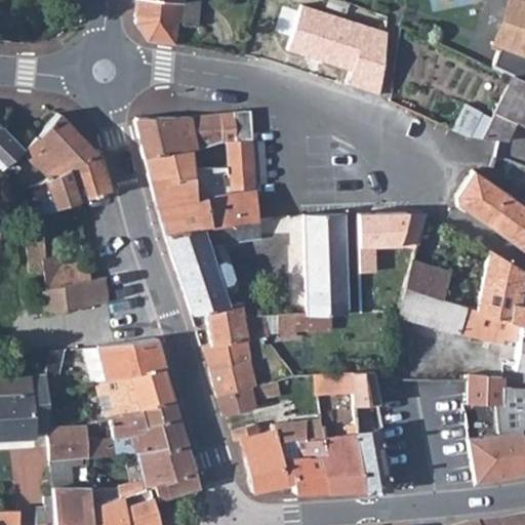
[(138,21),(136,27),(150,40),(177,44),(179,24),(182,0),(138,0),(136,19),(138,21)]
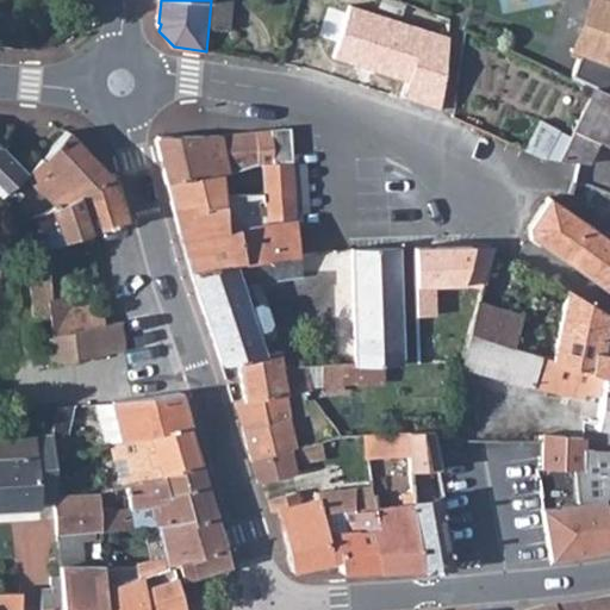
[(236,0),(211,0),(209,27),(234,31),(236,0)]
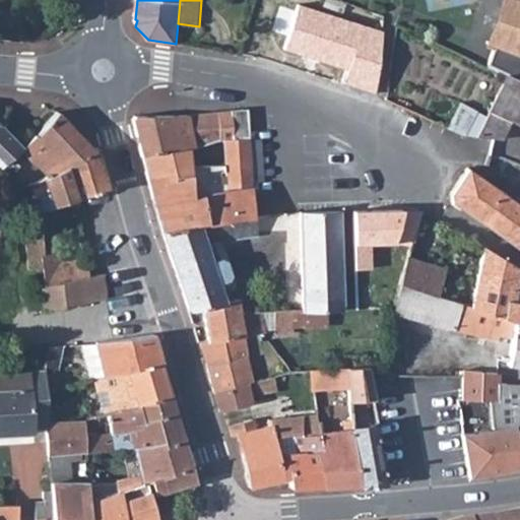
[(519,0),(507,0),(486,67),(502,75),(519,82),(519,0)]
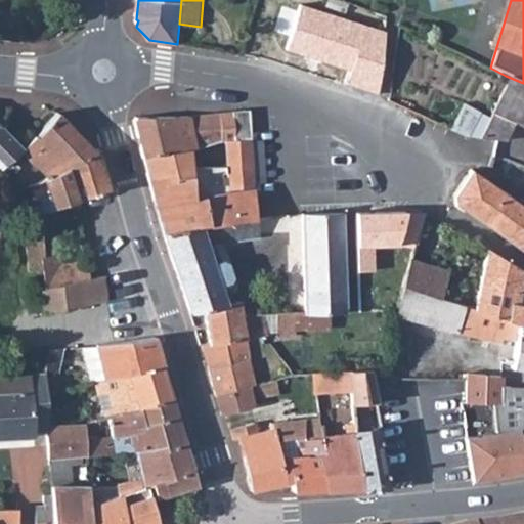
[(301,5),(288,47),(348,67),(345,86),(376,92),(379,55),(384,55),(386,31),(301,5)]
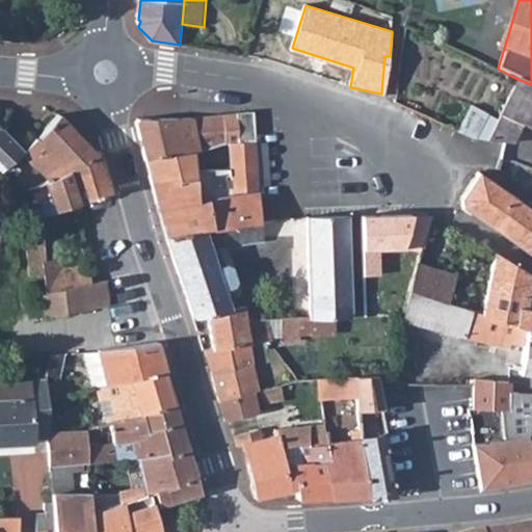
[(474,107),(459,132),(480,141),(515,145),(525,128),(531,130),(531,84),(513,77),(510,85),(517,88),(501,121),(474,107)]
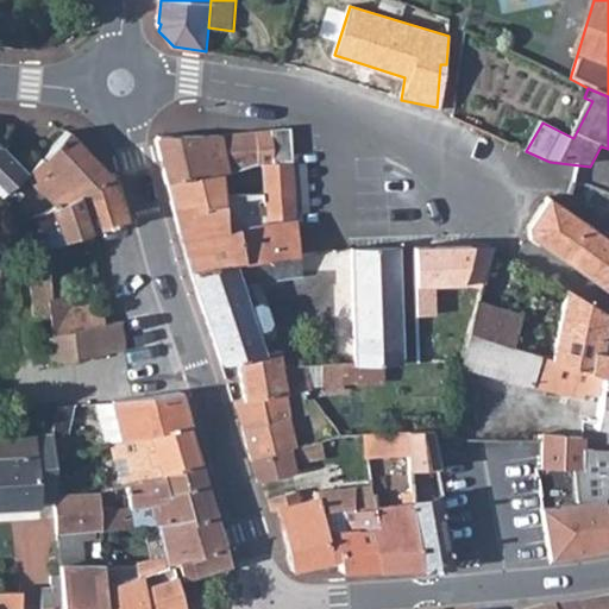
[(274,131),(277,161),(294,159),(293,129),(274,131)]
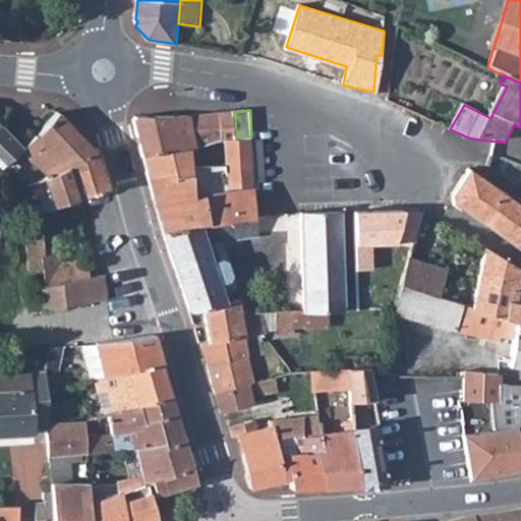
[(35,134),(23,145),(21,148),(32,160),(35,158),(40,163),(27,175),(35,183),(48,176),(95,151),(58,112),(37,135),(35,134)]
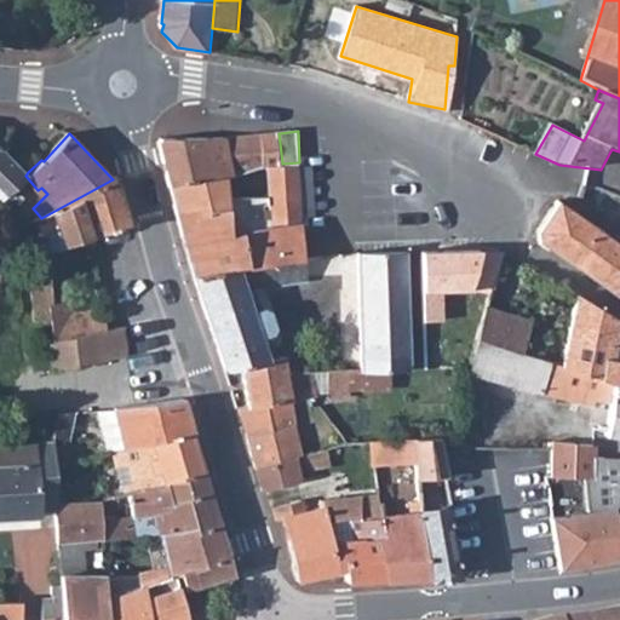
[(262,135),(264,165),(275,165),(282,164),(279,133),(262,135)]
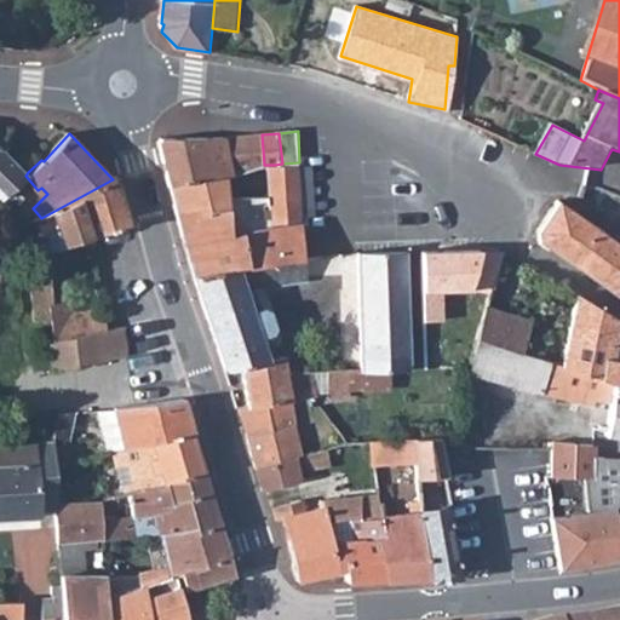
[(245,167),(264,165),(262,135),(161,138),(171,188),(224,179),(244,174),(245,167)]
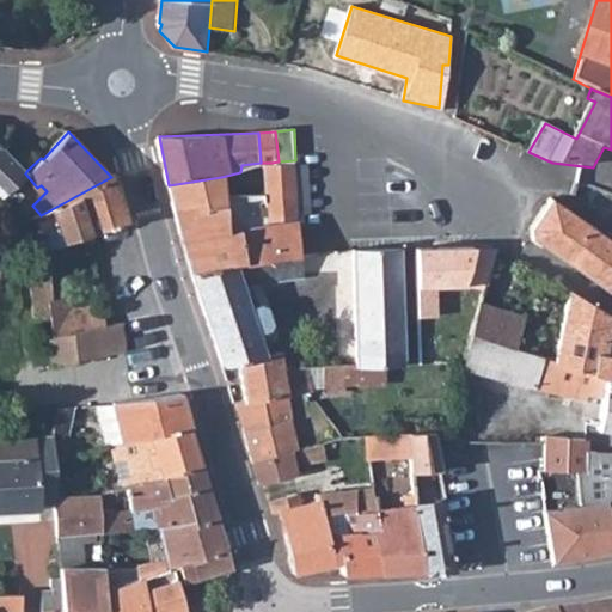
[(0,144),(0,193),(2,195),(25,173),(28,170),(0,144)]
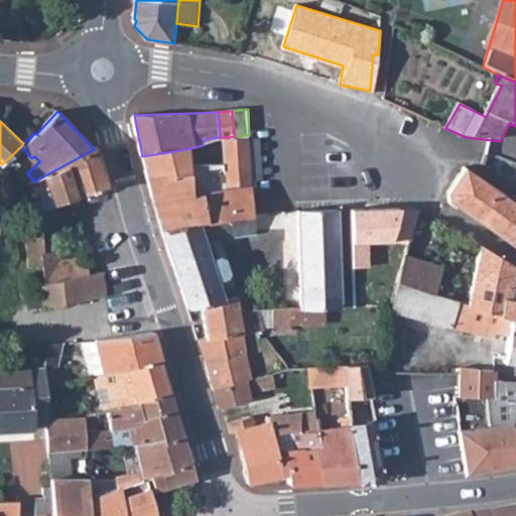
[(235,136),(229,137),(232,179),(233,186),(192,194),(186,149),(142,156),(162,231),(253,214),(249,135),(235,136)]
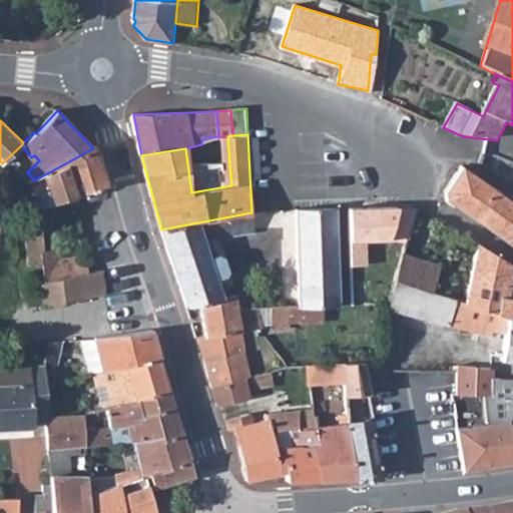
[(97,146),(93,148),(47,173),(58,198),(75,193),(109,183),(97,146)]
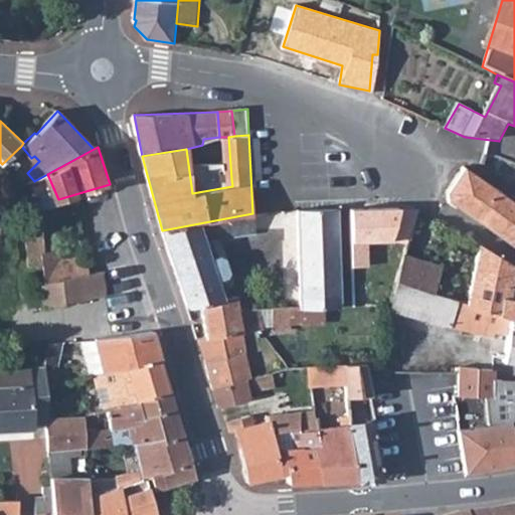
[(514,160),(504,156),(484,154),(481,165),(514,183),(514,160)]
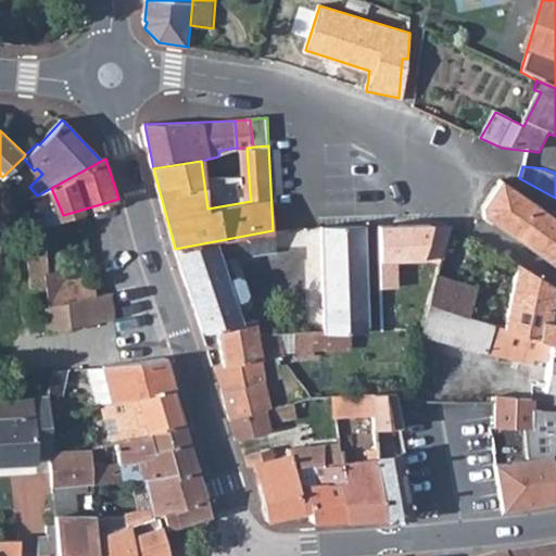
[(555,218),(533,202),(508,187),(496,180),(484,212),(490,222),(555,265),(555,262),(555,218)]
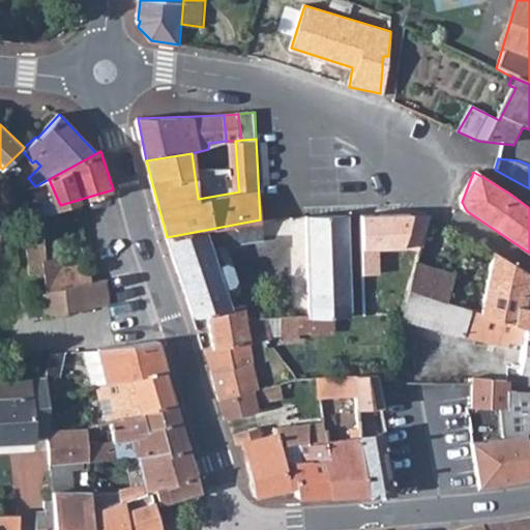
[(350,212),(306,214),(310,314),(335,313),(353,312),(350,212)]
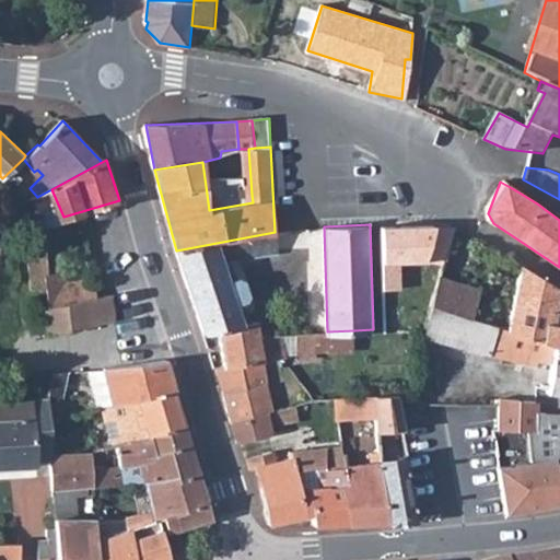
[(441,278),(456,224),(442,224),(422,299),(434,301),(441,278)]
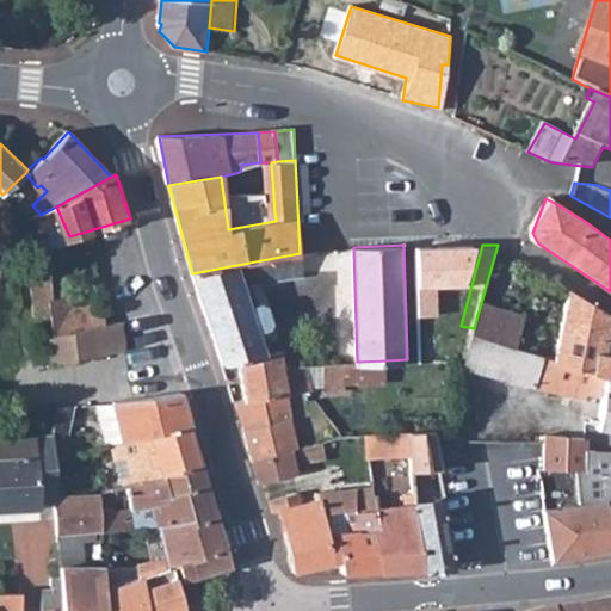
[(474,248),(415,248),(417,315),(437,315),(436,287),(467,283),(474,248)]
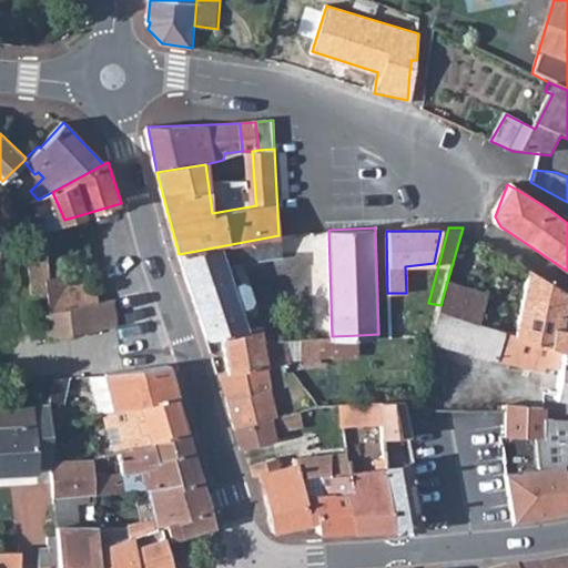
[(279,235),(179,254),(206,337),(223,334),(246,328),(240,310),(247,307),(253,300),(250,285),(242,283),(235,265),(283,254),(279,235)]
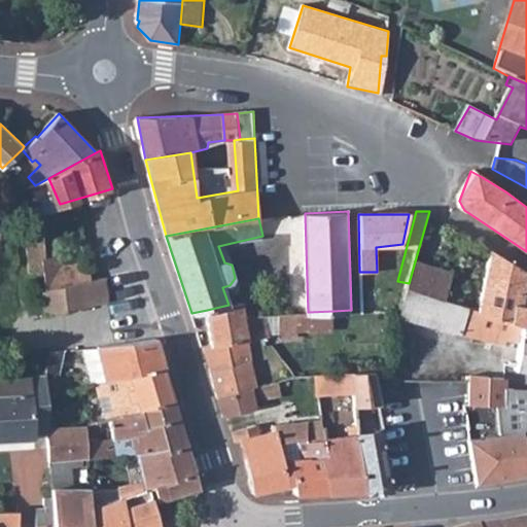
[(46,257),(41,226),(26,227),(32,273),(47,270),(46,257)]
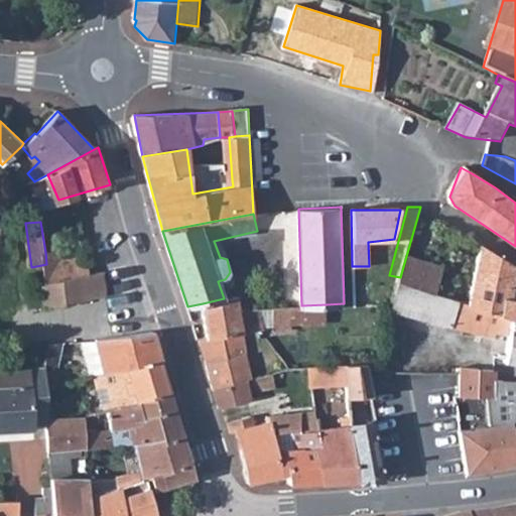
[(406,256),(400,277),(399,282),(489,309),(513,316),(512,326),(515,326),(515,264),(482,246),(473,290),(439,285),(442,268),(406,256)]
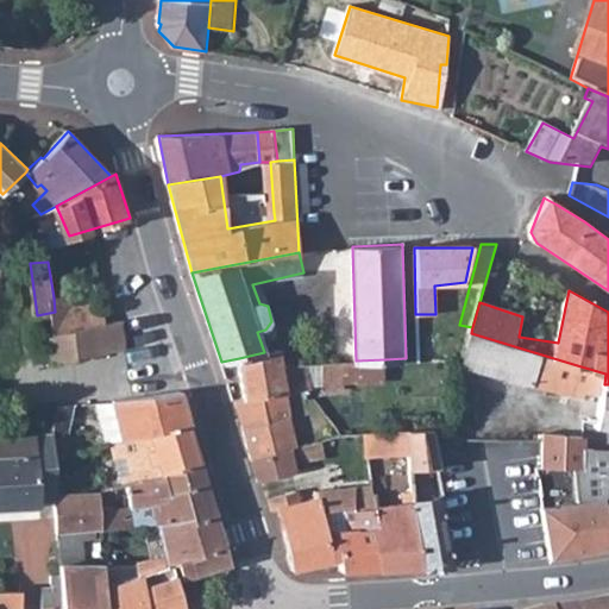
[(54,297),(55,312),(57,334),(99,326),(106,325),(102,306),(102,303),(74,308),(71,296),(54,297)]
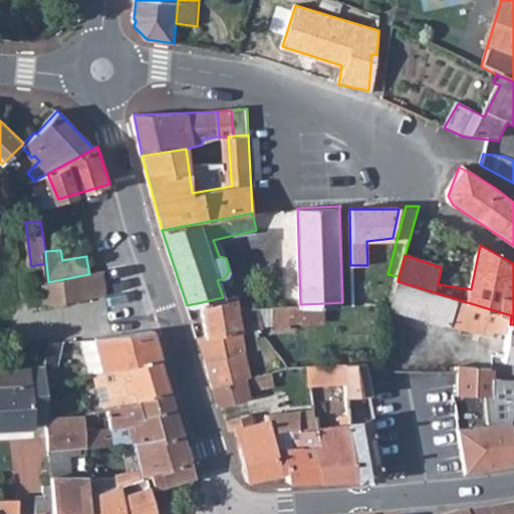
[(88,297),(93,296),(108,293),(102,271),(89,274),(83,275),(88,297)]
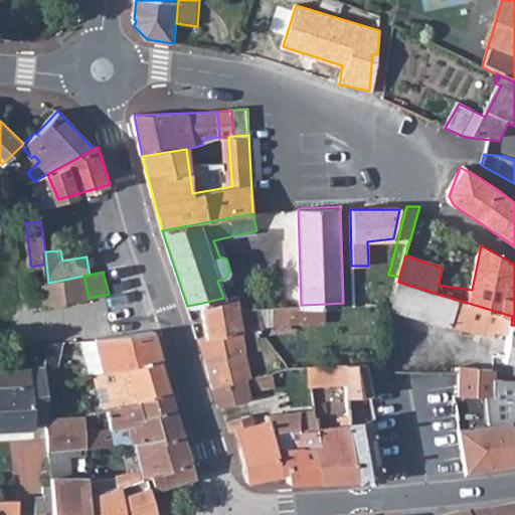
[(42,285),(45,306),(89,298),(83,276),(48,283),(42,285)]
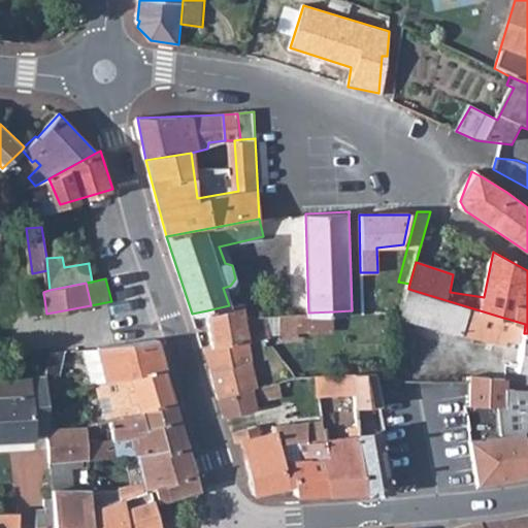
[(408,289),(402,309),(401,314),(468,333),(500,347),(500,342),(500,317),(408,289)]
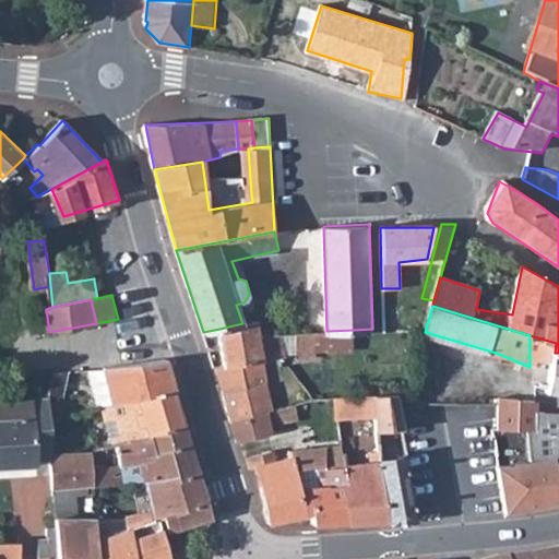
[(264,319),(259,320),(262,333),(275,333),(273,323),(264,319)]
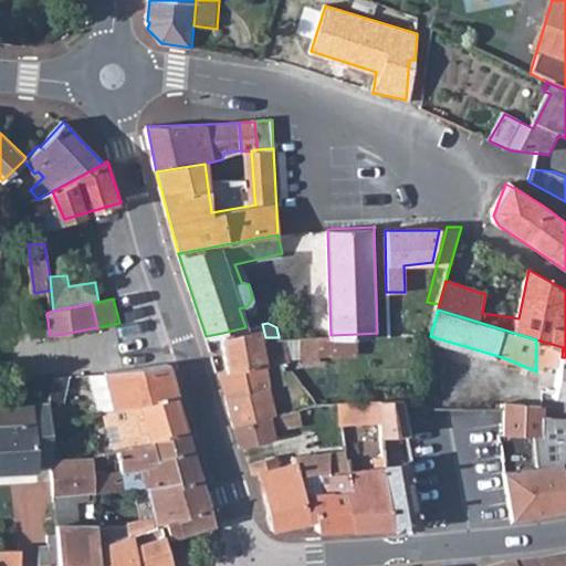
[(262,324),(245,327),(222,333),(230,370),(269,364),(286,362),(290,360),(287,337),(279,337),(265,337),(262,324)]
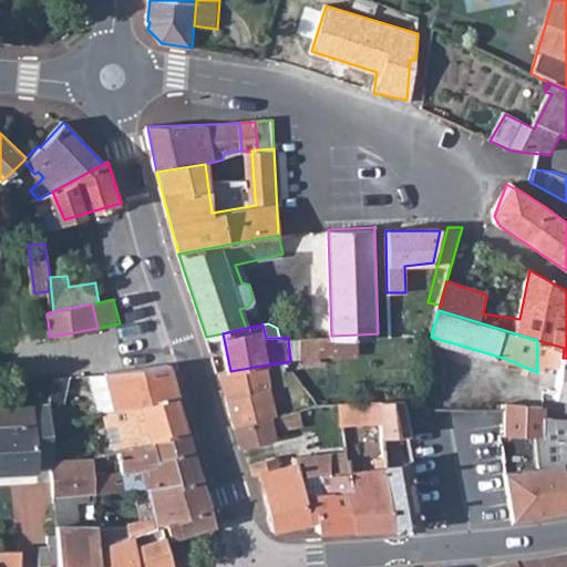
[(359,334),(331,336),(321,337),(322,357),(360,353),(359,334)]
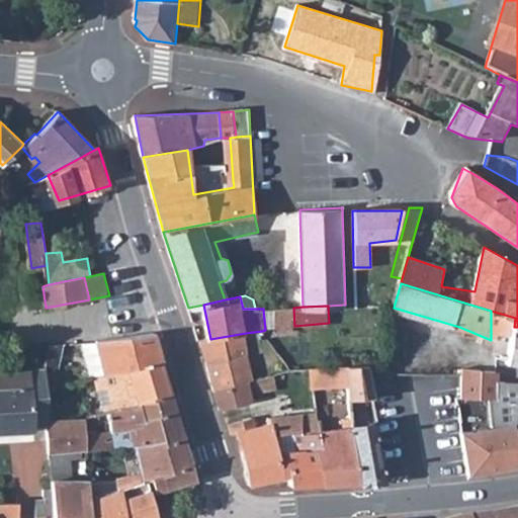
[(294,326),(293,308),(276,308),(277,332),(294,331),(294,326)]
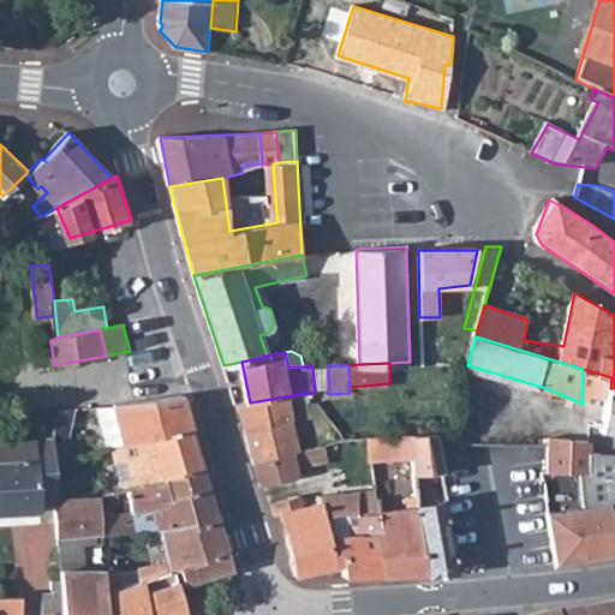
[(614,431),(614,388),(610,388),(611,377),(583,369),(583,399),(608,401),(602,430),(614,431)]
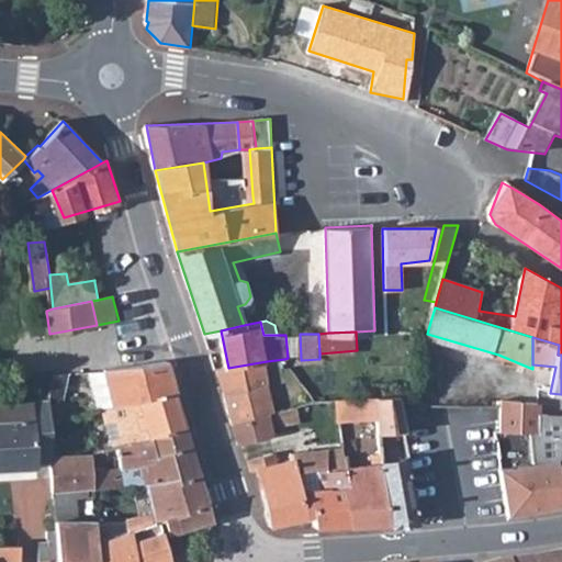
[(228,368),(217,370),(234,423),(271,413),(274,413),(267,361),(228,368)]
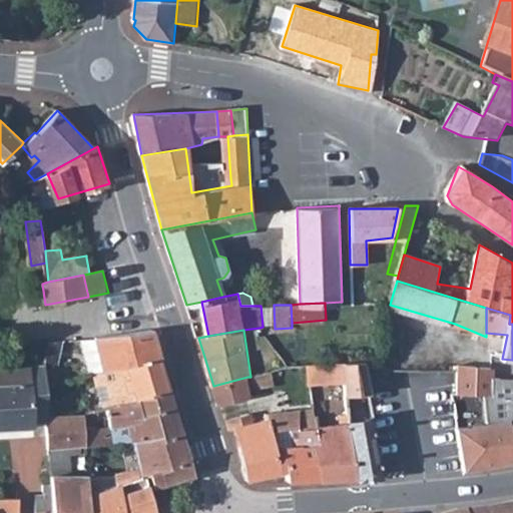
[(100,336),(82,337),(91,373),(97,372),(160,356),(162,356),(155,331),(153,331),(100,336)]
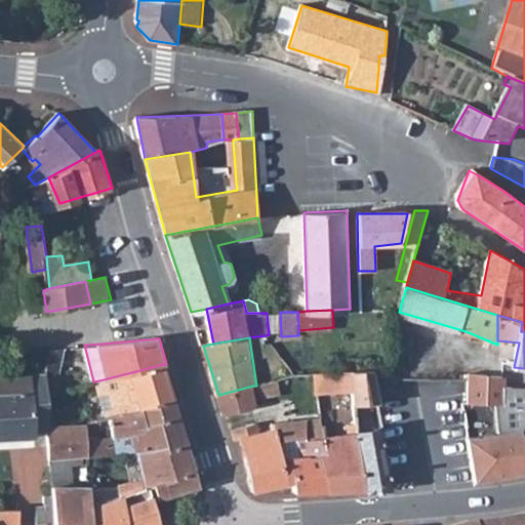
[(351,371),(375,369),(372,356),(350,358),(351,371)]
